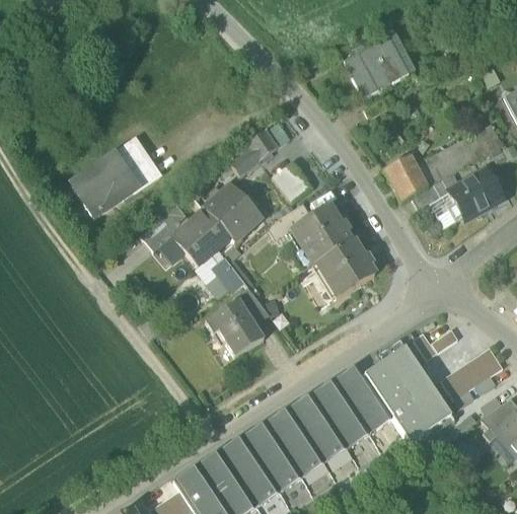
[(396,33),(388,38),(409,75),(417,70),(396,33)]
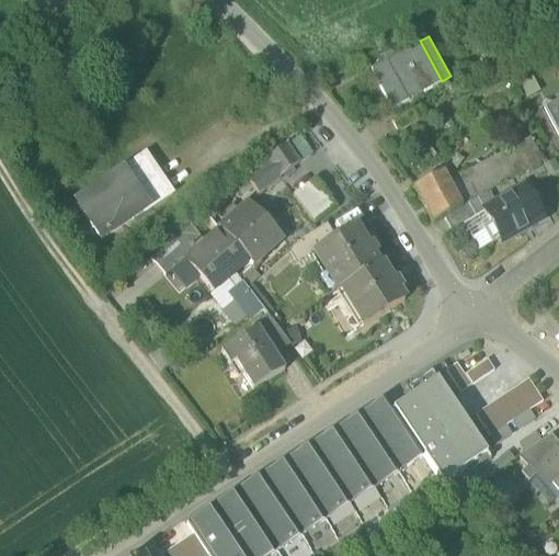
[(372,67),(394,106),(442,81),(420,41),(372,67)]
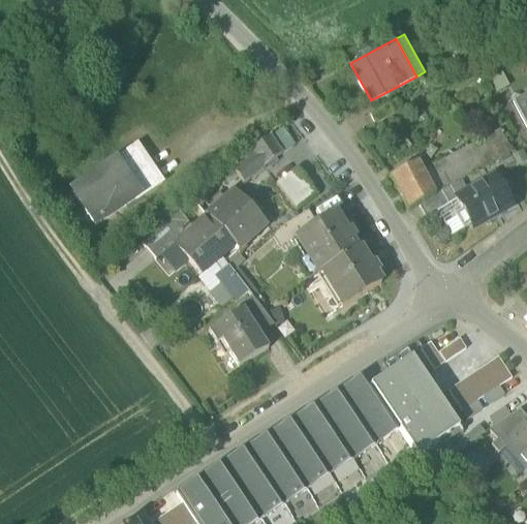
[(503,68),(491,75),(498,89),(510,82),(503,68)]
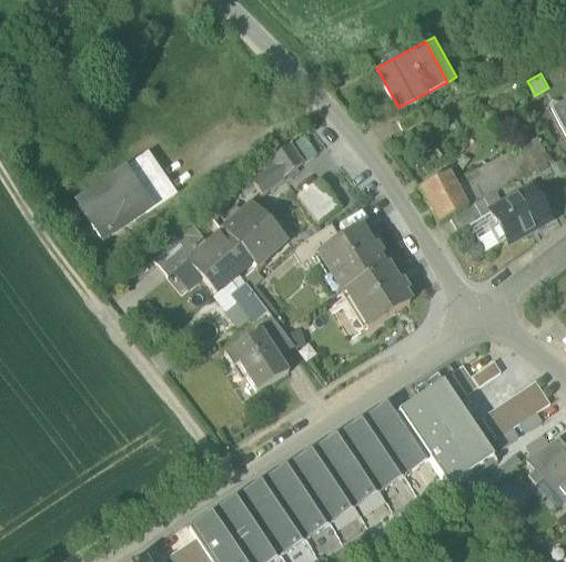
[(565,83),(554,90),(559,102),(565,98),(565,83)]
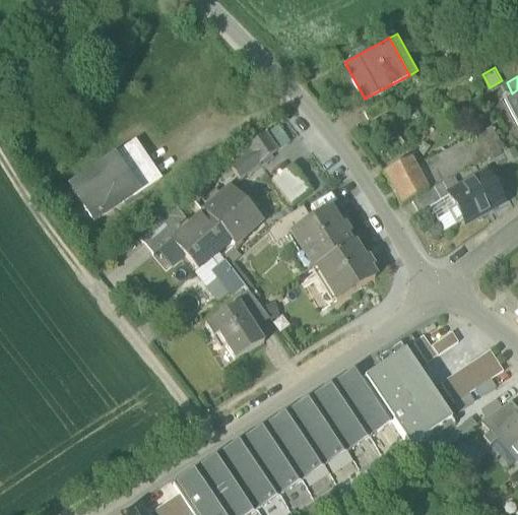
[(267,132),(276,147),(290,135),(279,122),(267,132)]
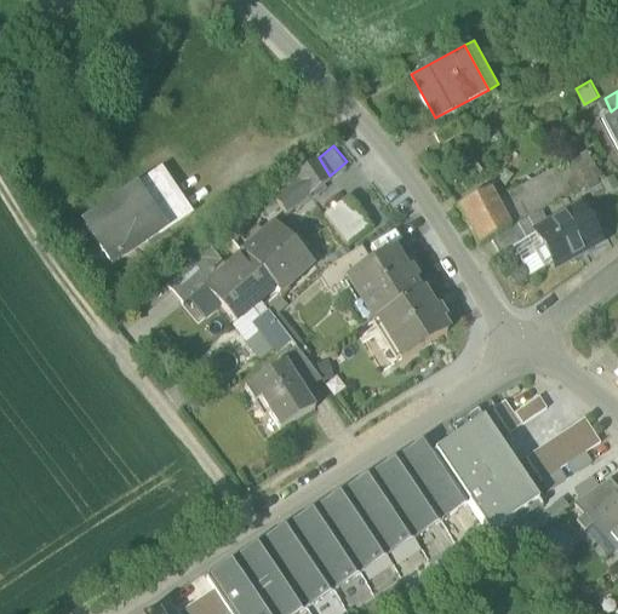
[(589,148),(497,196),(511,223),(515,222),(528,214),(549,202),(604,174),(589,148)]
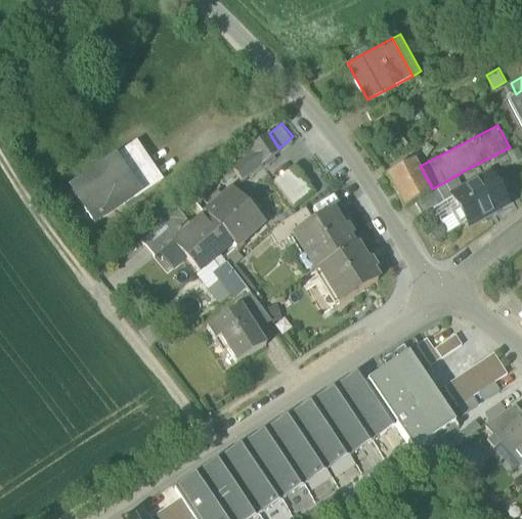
[(232,164),(243,177),(278,148),(269,133),(232,164)]
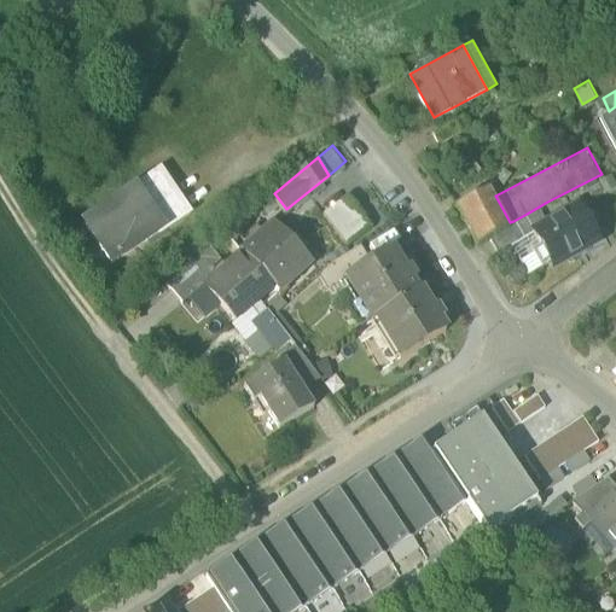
[(297,172),(289,158),(277,167),(263,175),(272,187),(297,172)]
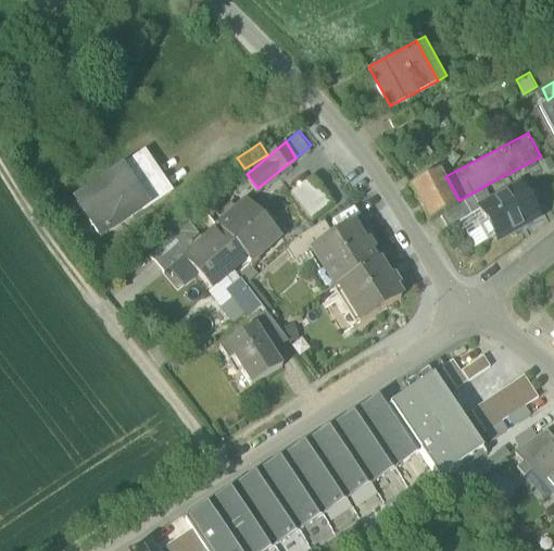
[(146,152),(123,167),(147,203),(170,188),(146,152)]
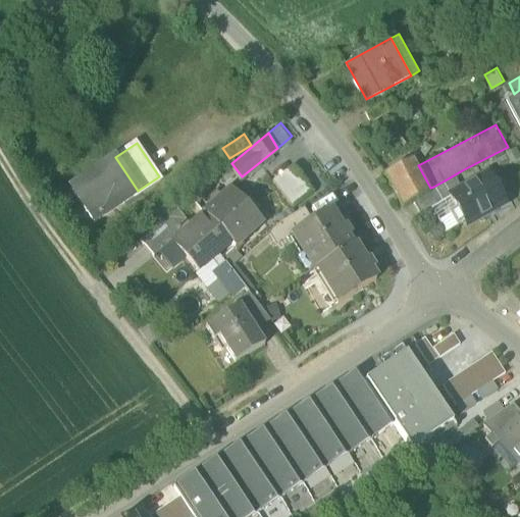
[(96,219),(138,191),(115,157),(72,186),(96,219)]
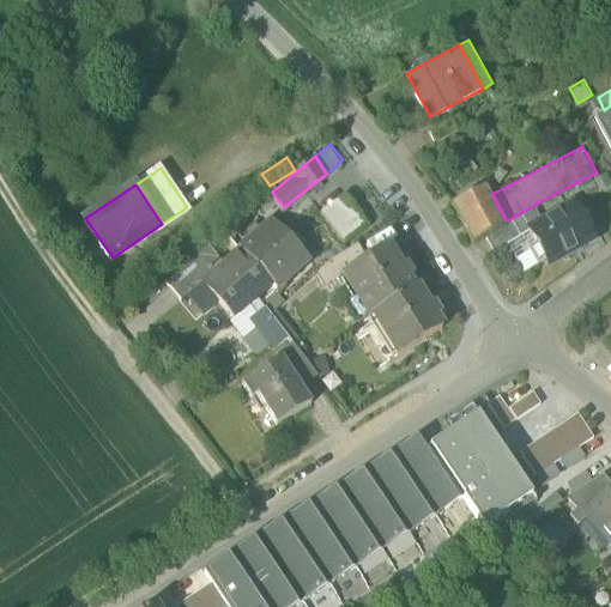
[(454,201),(473,237),(485,231),(506,220),(491,194),(487,184),(454,201)]
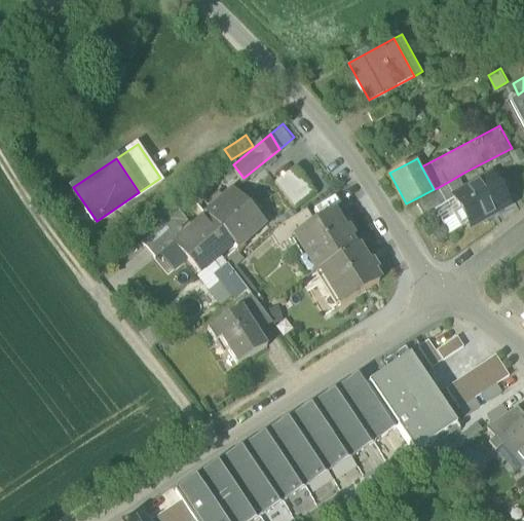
[(312,187),(294,162),(274,178),(293,202),(312,187)]
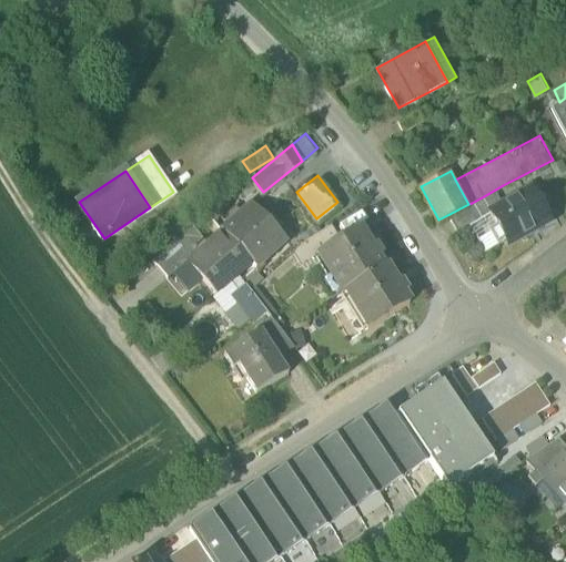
[(506,238),(507,243),(552,217),(534,186),(492,211),(491,211),(498,226),(493,230),(499,243),(506,238)]
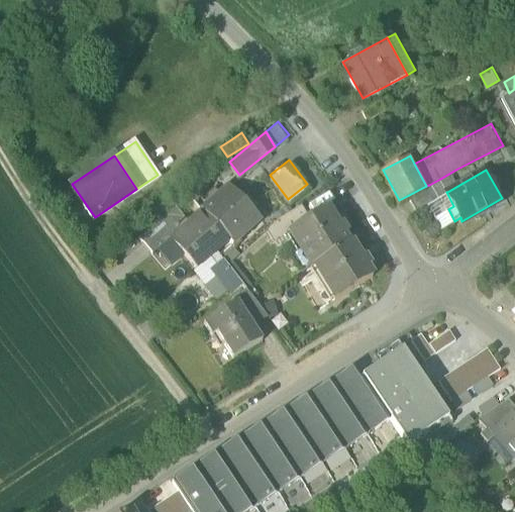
[(437,197),(422,206),(426,213),(432,210),(442,227),(454,221),(448,209),(453,206),(446,192),(447,192),(440,179),(429,185),(437,197)]
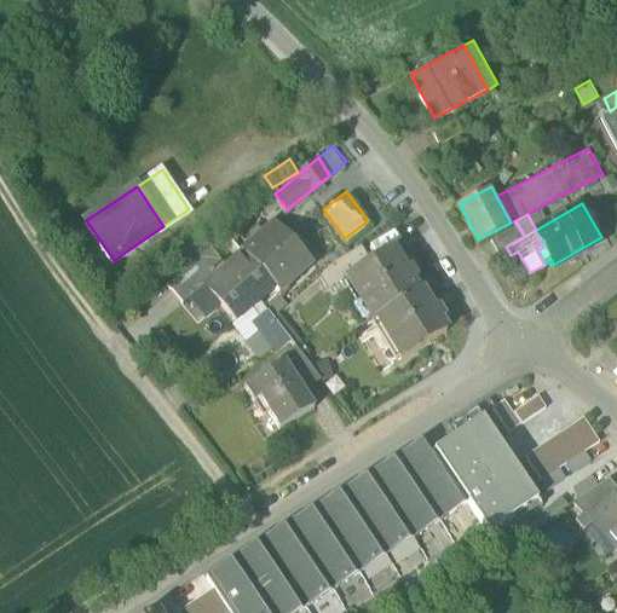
[(276,219),(243,247),(275,284),(280,289),(280,290),(313,259),(276,219)]
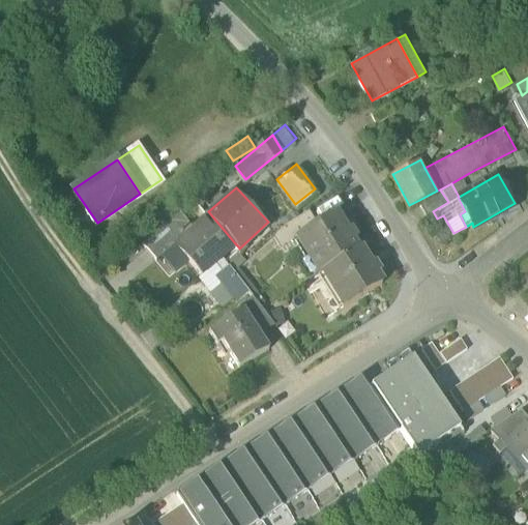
[(419,200),(428,213),(433,211),(448,202),(440,190),(437,191),(419,200)]
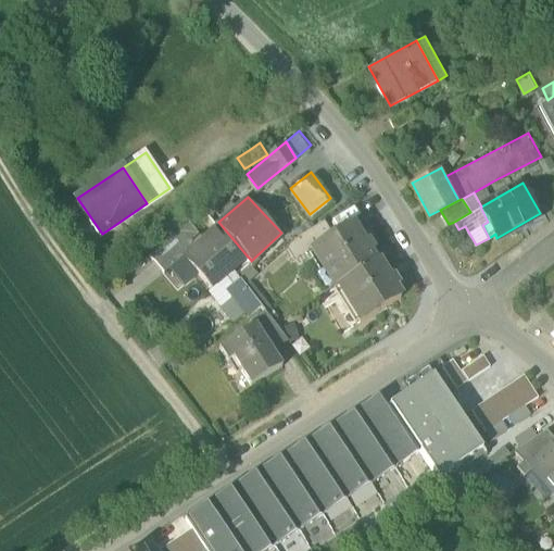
[(324,220),(301,234),(287,247),(296,260),(310,251),(312,250),(313,249),(312,247),(334,234),(324,220)]
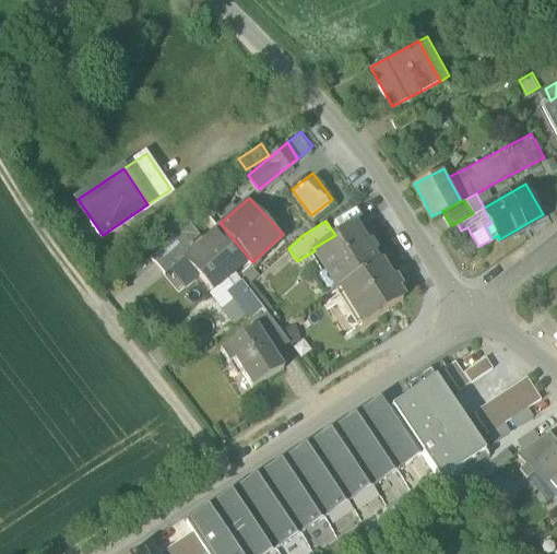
[(152,255),(165,271),(173,266),(187,255),(185,252),(202,237),(190,222),(165,244),(152,255)]
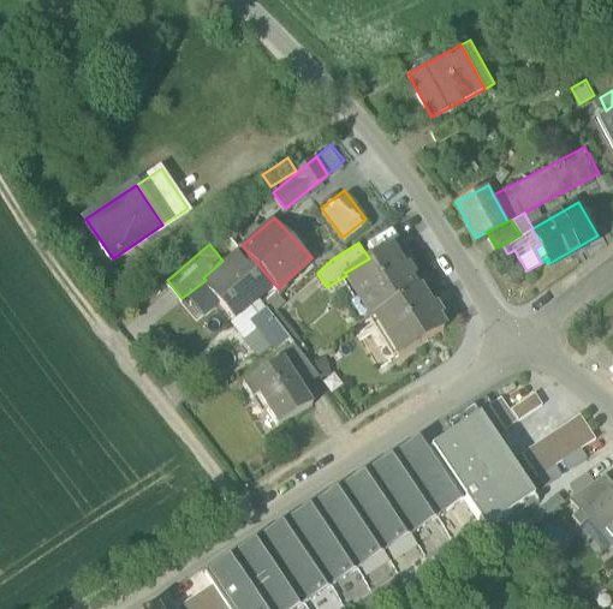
[(257,296),(273,282),(242,245),(222,261),(203,278),(206,280),(220,298),(234,315),(257,296)]
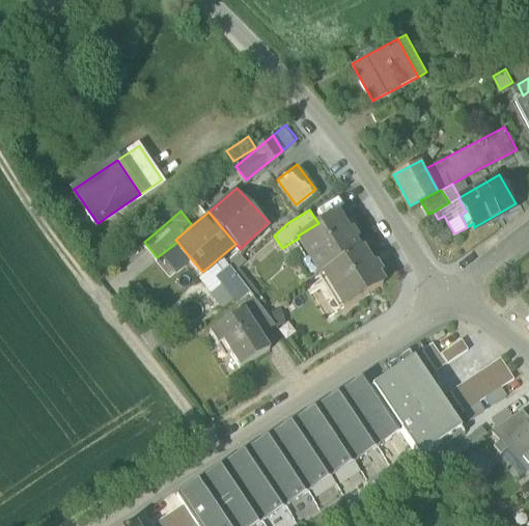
[(321,272),(324,270),(359,249),(353,240),(358,236),(352,226),(346,229),(336,213),(318,223),(298,236),(299,238),(321,272)]
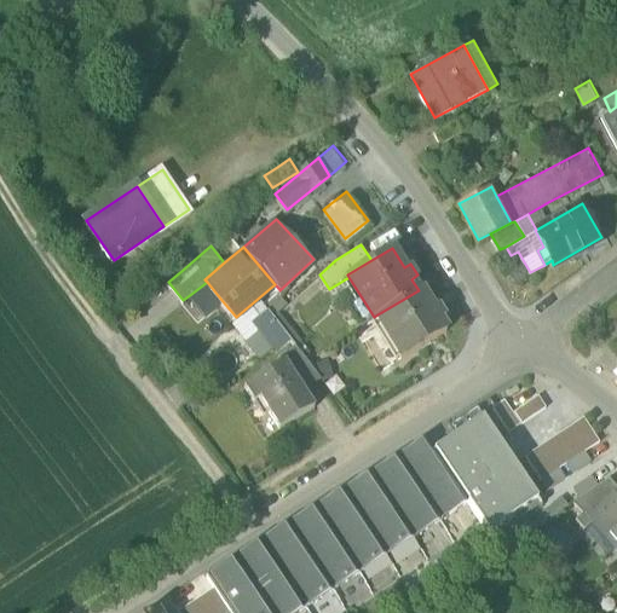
[(207,282),(191,294),(207,312),(221,300),(207,282)]
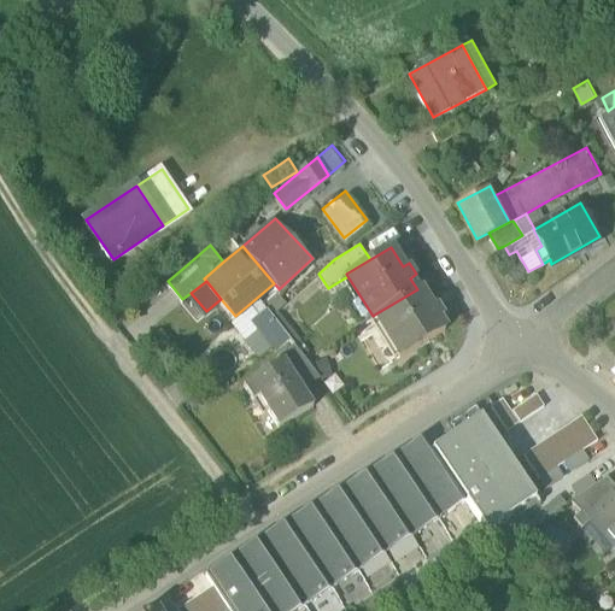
[(422,286),(417,289),(376,313),(400,354),(446,327),(447,325),(443,318),(440,315),(445,311),(439,301),(434,304),(422,286)]
